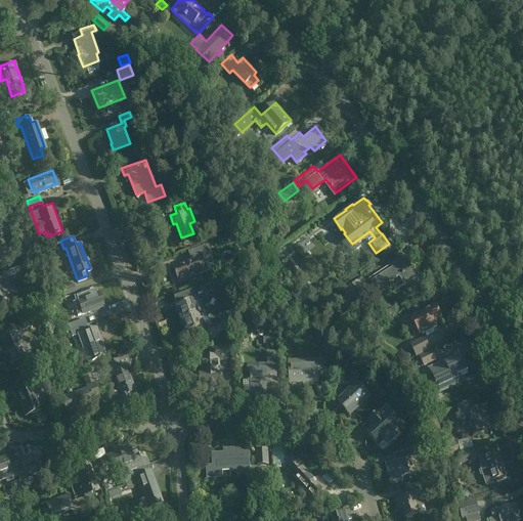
[(174,278),(177,277),(177,279),(188,275),(189,278),(197,275),(195,273),(207,268),(214,265),(214,264),(210,253),(211,252),(208,243),(190,249),(193,258),(186,261),(172,266),(175,272),(172,273),(174,278)]
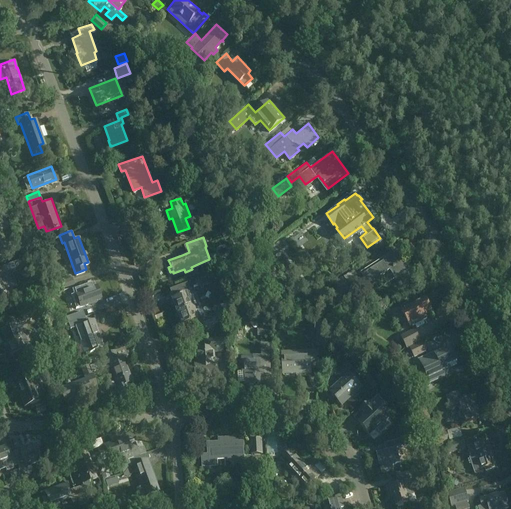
[(57,249),(48,242),(42,249),(50,255),(51,254),(53,256),(57,249)]
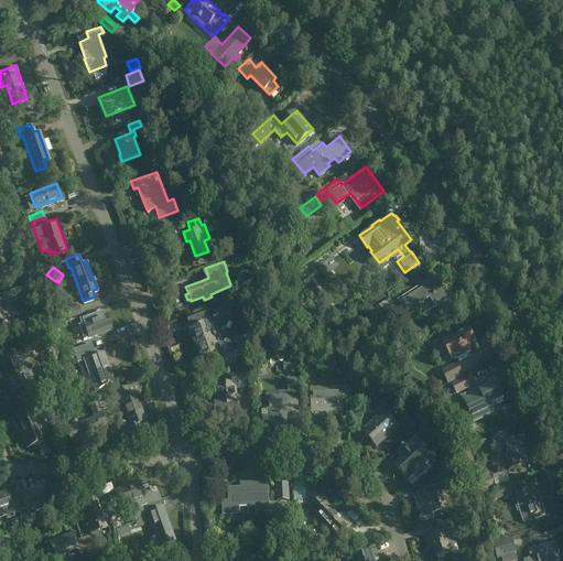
[(306,274),(302,268),(296,272),(302,279),(306,274)]
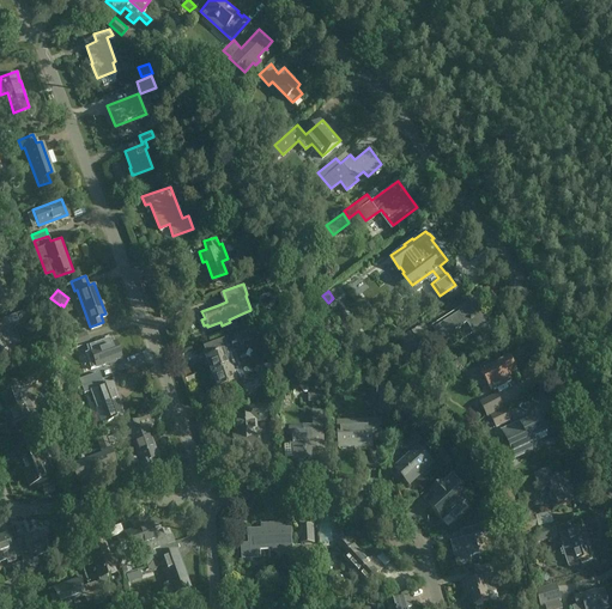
[(264,292),(254,298),(264,316),(273,311),(264,292)]
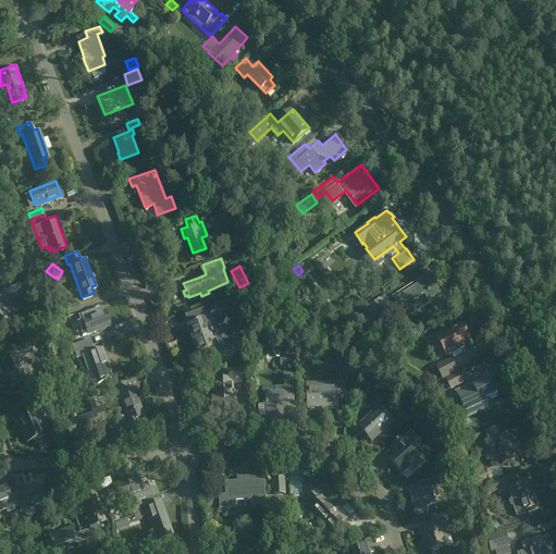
[(419,282),(400,294),(395,297),(402,307),(406,304),(424,292),(431,300),(446,291),(432,270),(417,279),(419,282)]
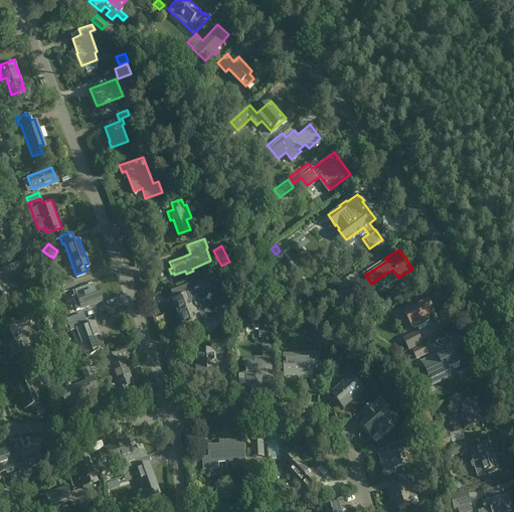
[(8,298),(12,297),(13,296),(10,288),(16,286),(11,273),(20,270),(17,262),(0,268),(0,303),(9,300),(8,298)]
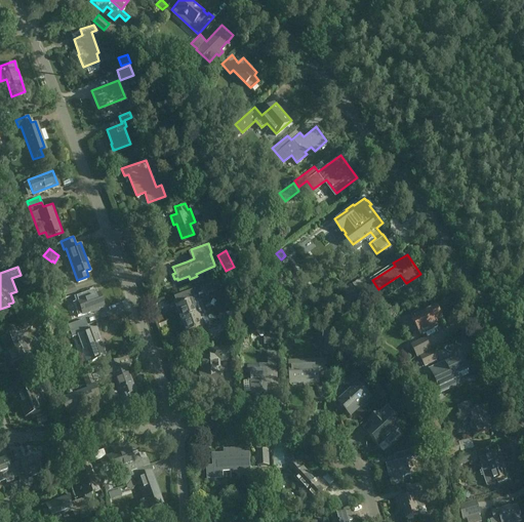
[(358,290),(369,284),(363,274),(352,281),(355,287),(356,287),(358,290)]
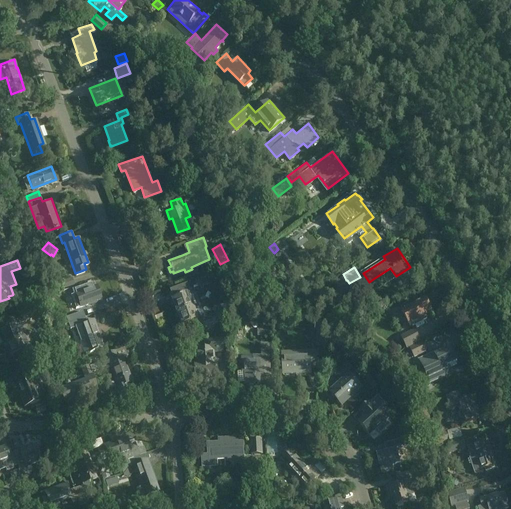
[(199,275),(185,280),(187,286),(192,284),(202,281),(202,282),(211,279),(208,272),(199,275)]
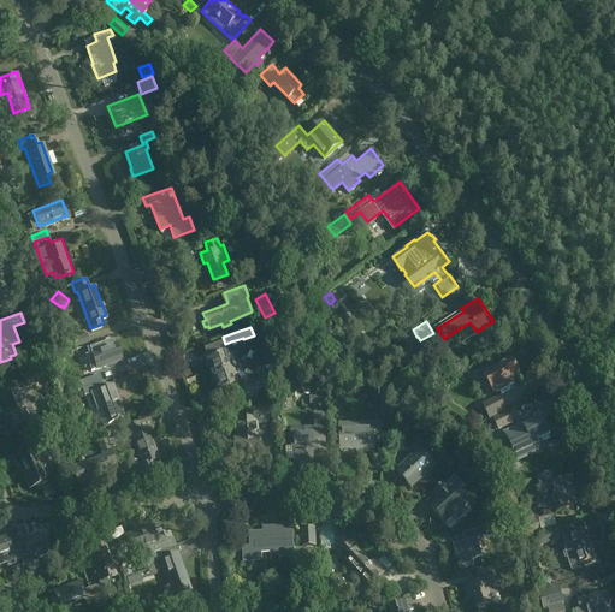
[(89,342),(84,332),(75,336),(78,346),(89,342)]
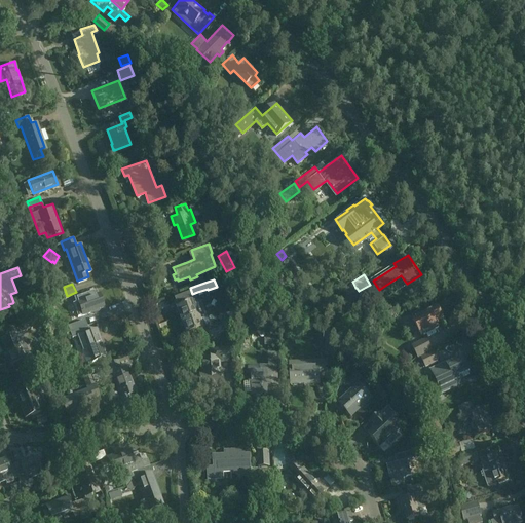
[(177,305),(182,320),(198,313),(199,312),(204,311),(199,297),(197,292),(192,294),(190,288),(174,294),(178,305),(177,305)]
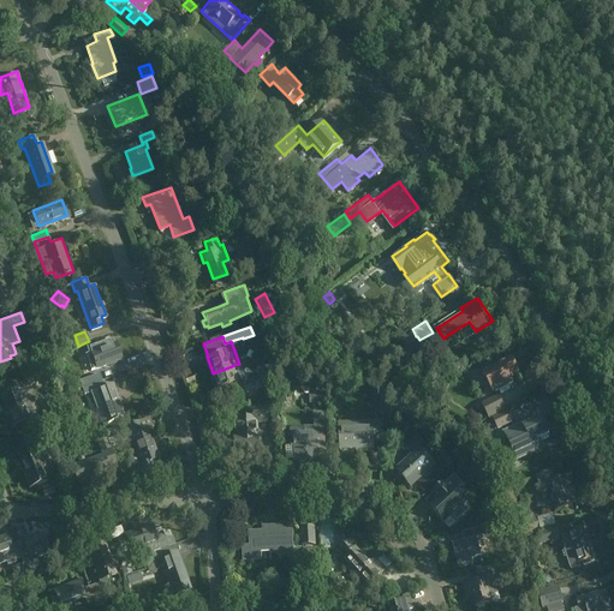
[(114,341),(90,349),(96,365),(120,357),(114,341)]
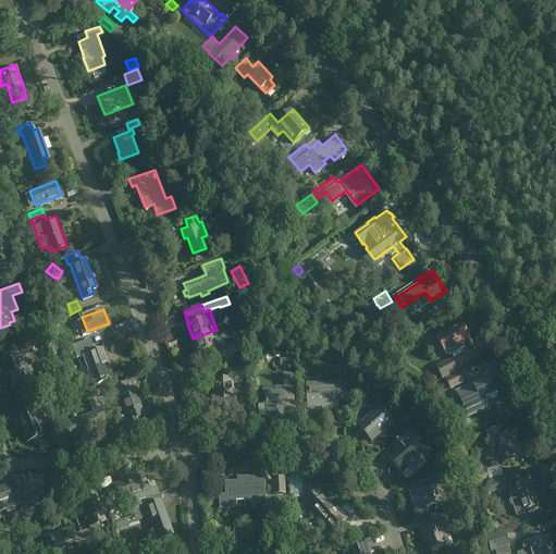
[(444,325),(435,330),(437,333),(436,334),(446,353),(465,343),(462,339),(470,334),(462,320),(446,329),(444,325)]
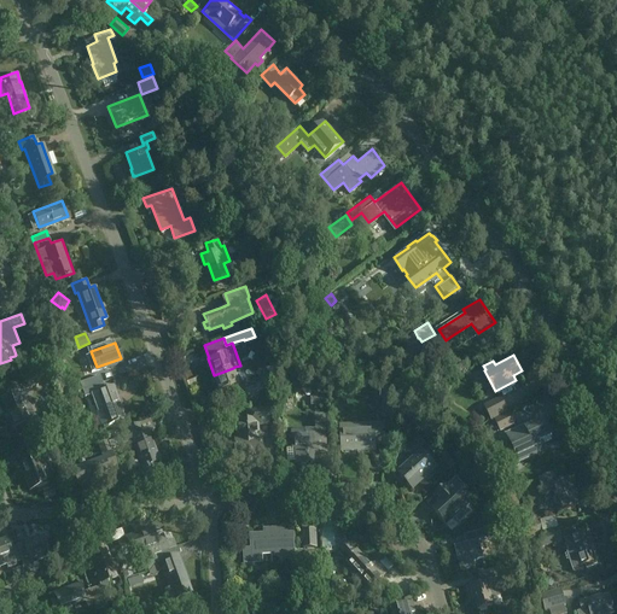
[(236,374),(233,368),(214,375),(219,391),(238,384),(239,384),(244,396),(274,385),(269,372),(245,380),(243,372),(236,374)]
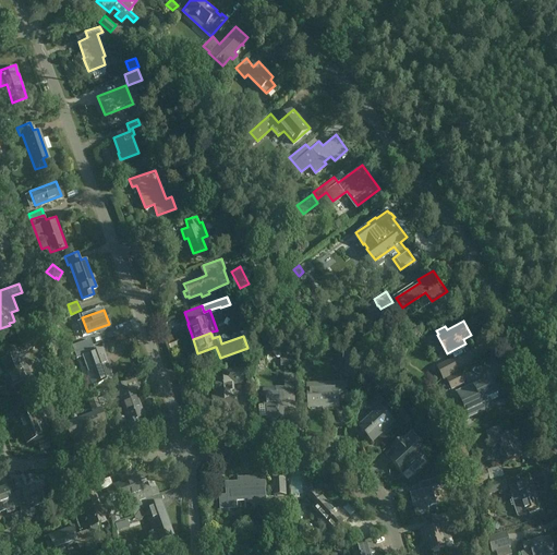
[(31,337),(0,349),(0,358),(1,358),(11,383),(26,377),(26,376),(28,375),(29,372),(26,363),(25,362),(21,351),(34,346),(31,337)]
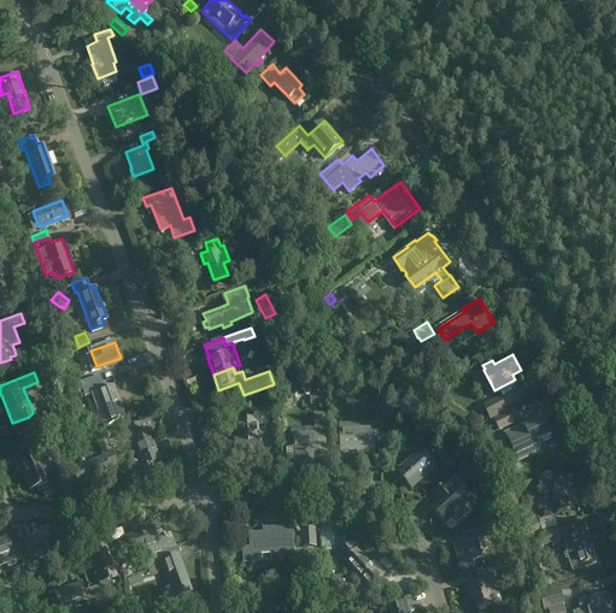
[(82,387),(100,379),(98,373),(80,379),(82,387)]
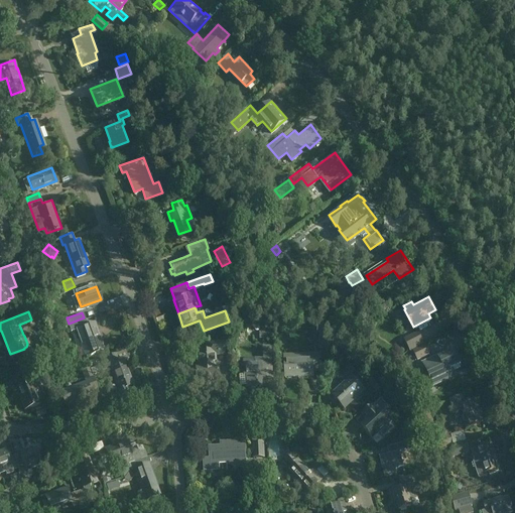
[(84,317),(69,324),(71,330),(77,328),(81,342),(86,340),(91,352),(103,348),(94,321),(86,323),(84,317)]
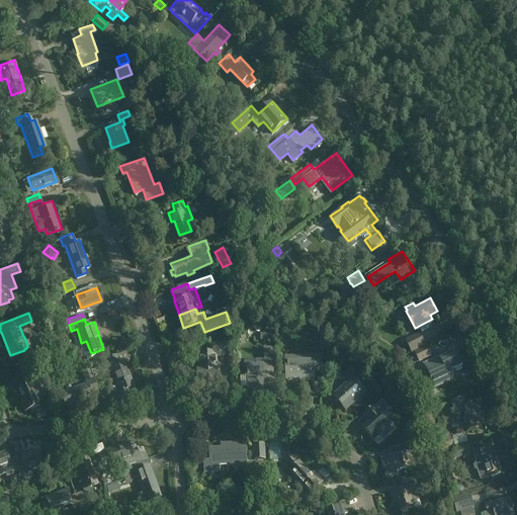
[(320,338),(330,337),(334,337),(333,320),(318,321),(319,338),(320,338)]
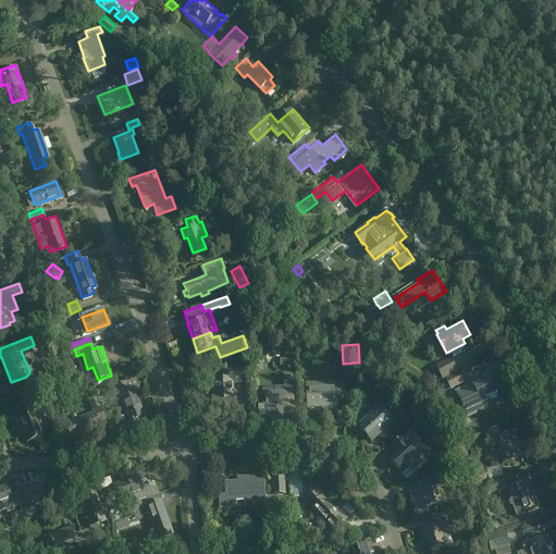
[(442,377),(457,369),(451,355),(435,362),(442,377)]
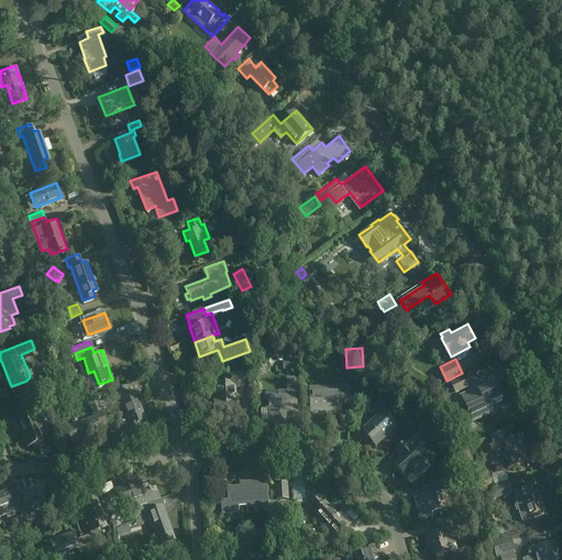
[(215,397),(213,397),(215,412),(239,410),(238,394),(237,385),(245,385),(244,370),(223,371),(224,381),(215,381),(215,397)]
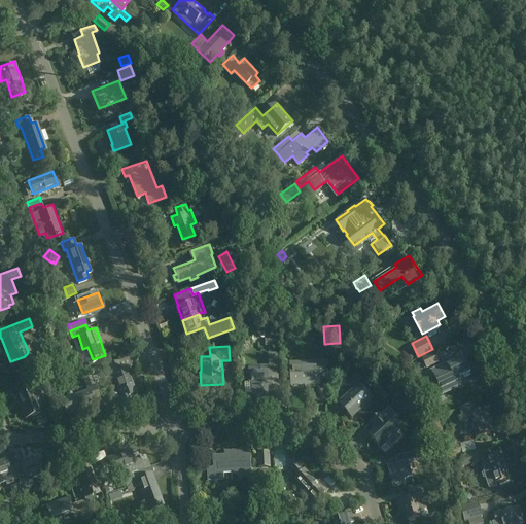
[(270,363),(249,364),(249,379),(251,379),(252,392),(271,391),(270,368),(278,368),(277,350),(269,351),(270,363)]
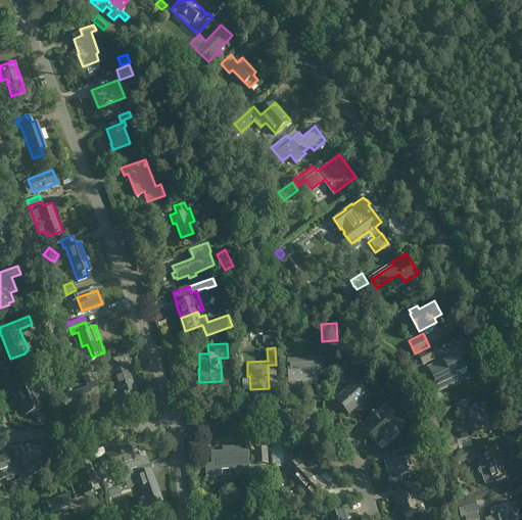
[(430,347),(418,353),(423,363),(434,357),(430,347)]
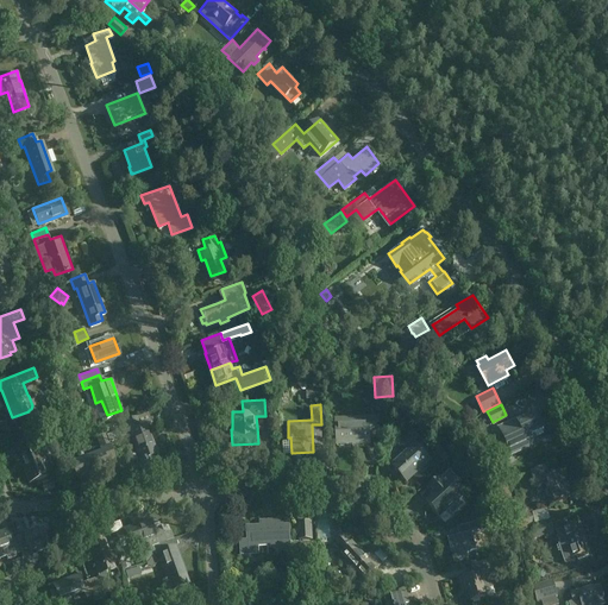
[(149,410),(123,420),(125,429),(129,428),(139,458),(137,459),(136,460),(137,464),(140,465),(151,461),(150,454),(156,452),(145,421),(151,418),(149,410)]
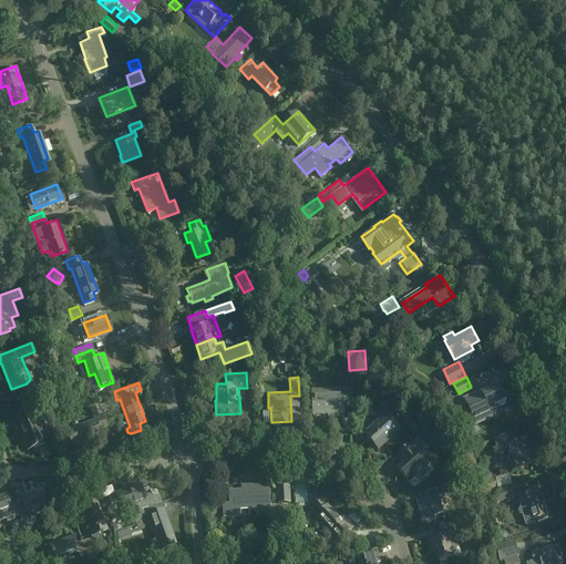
[(496,401),(506,397),(500,382),(483,390),(482,387),(464,395),(469,403),(472,402),(480,419),(500,410),(496,401)]
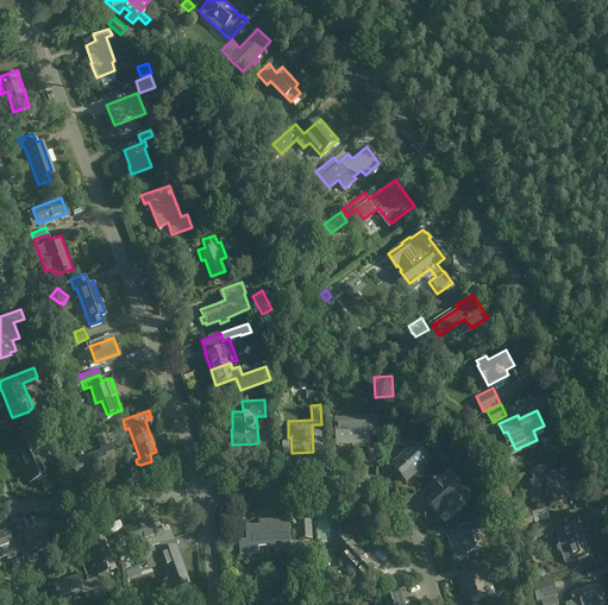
[(369,420),(336,421),(337,442),(370,440),(370,433),(378,433),(377,414),(371,414),(371,411),(368,413),(369,420)]
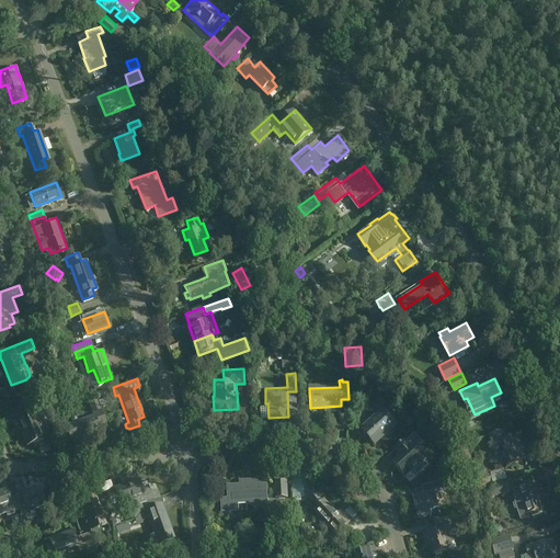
[(98,400),(98,406),(114,400),(112,394),(96,399),(98,400)]
